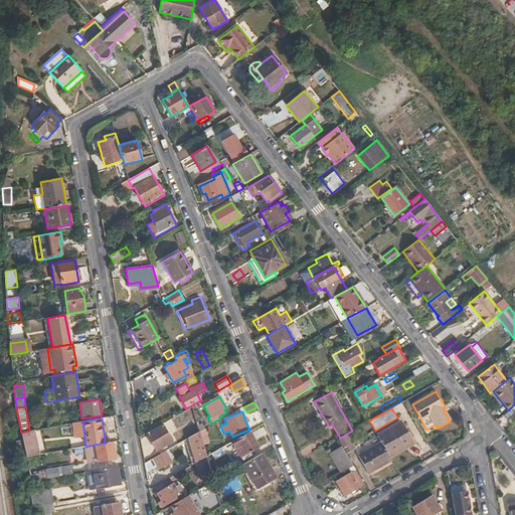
[(84,437),(82,421),(75,422),(76,438),(84,437)]
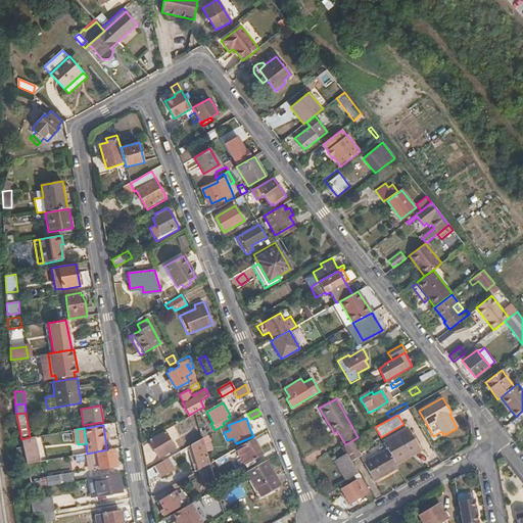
[(384,442),(387,448),(395,463),(419,448),(408,429),(384,442)]
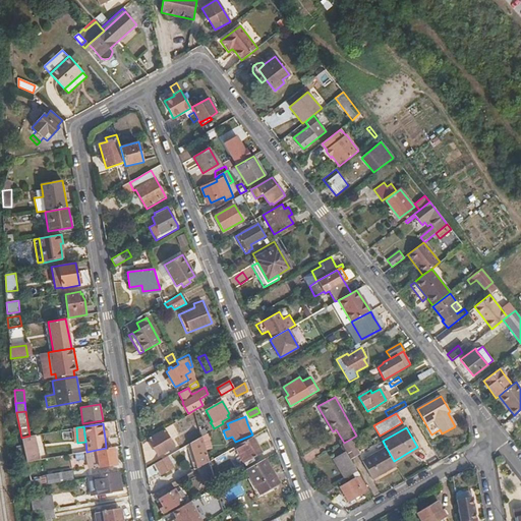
[(164,429),(148,440),(158,457),(174,447),(164,429)]
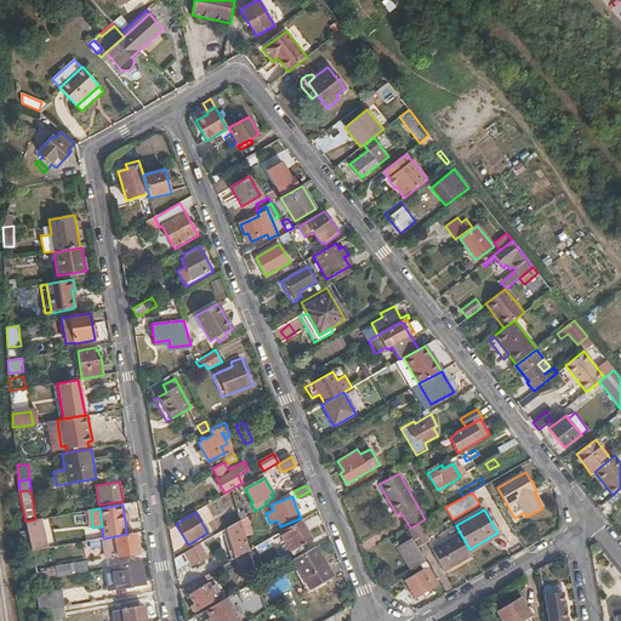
[(35,519),(26,522),(32,551),(47,547),(41,519),(35,519)]
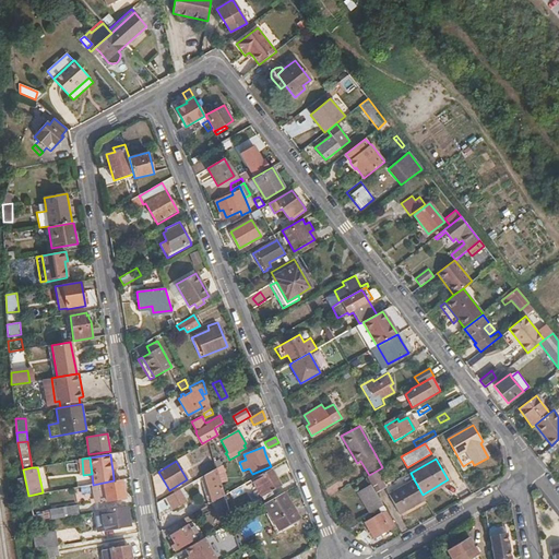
[(218,475),(216,468),(203,476),(204,479),(209,495),(205,496),(207,504),(211,503),(224,496),(221,484),(218,475)]
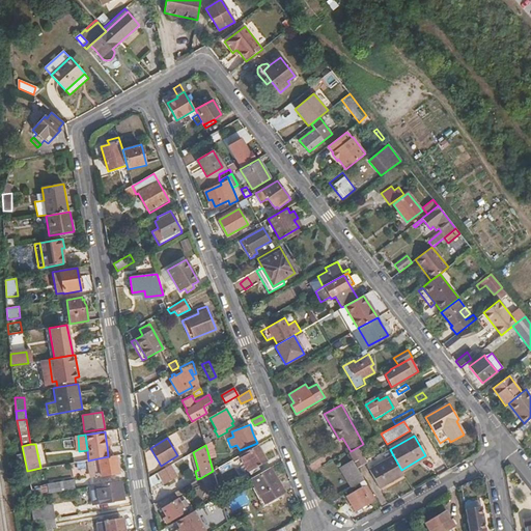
[(257,445),(238,456),(239,459),(240,458),(248,472),(254,469),(259,466),(267,462),(257,445)]
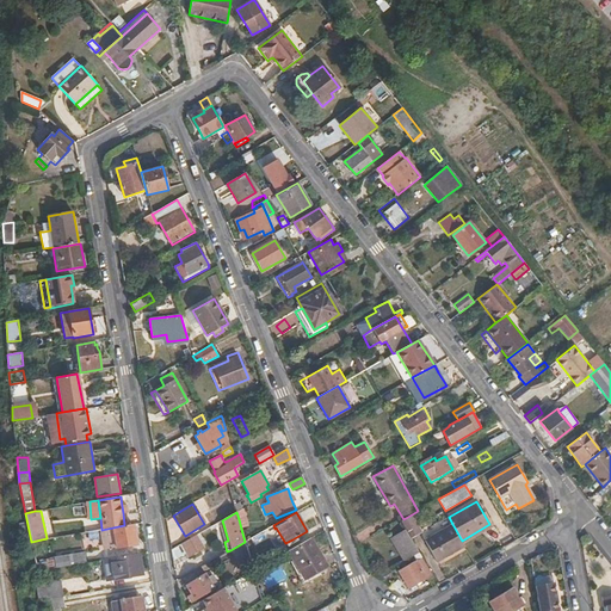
[(403,519),(401,520),(412,538),(423,532),(412,514),(403,519)]
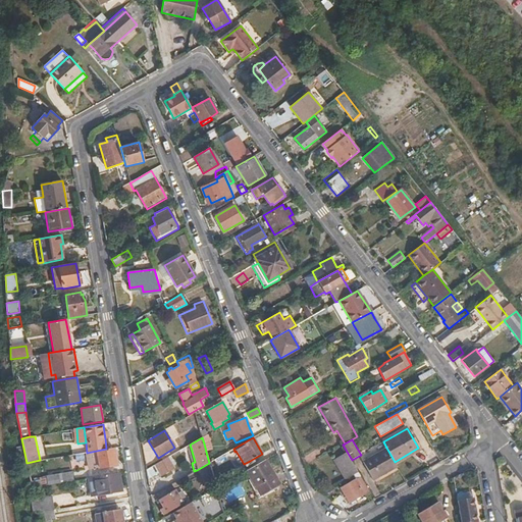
[(210,441),(204,444),(206,452),(212,450),(210,441)]
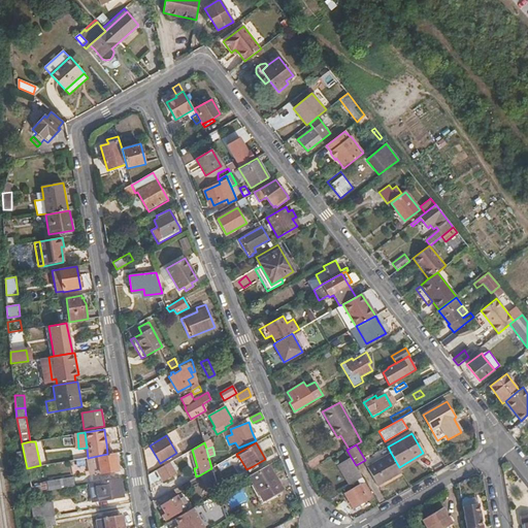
[(119,471),(116,453),(107,454),(88,458),(86,458),(89,475),(100,473),(100,474),(119,471)]
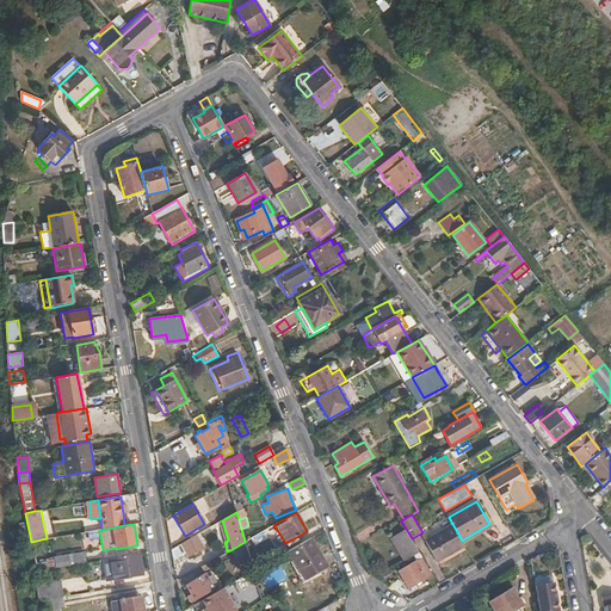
[(437,562),(464,547),(462,541),(452,524),(425,541),(437,562)]
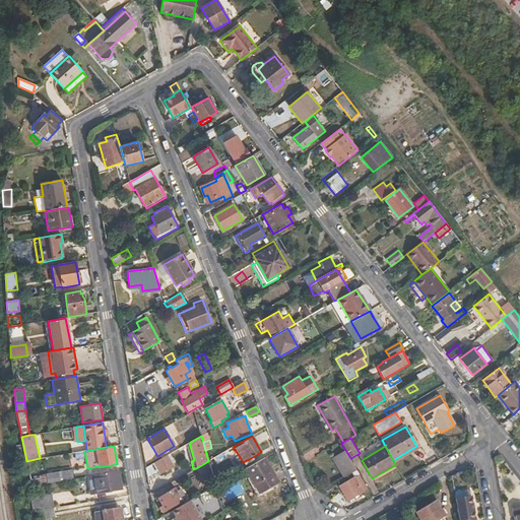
[(332,458),(343,477),(356,470),(344,451),(332,458)]
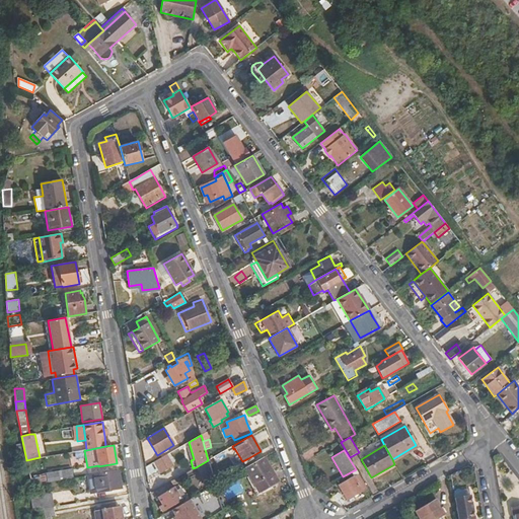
[(167,454),(153,462),(160,473),(170,468),(172,466),(174,466),(167,454)]
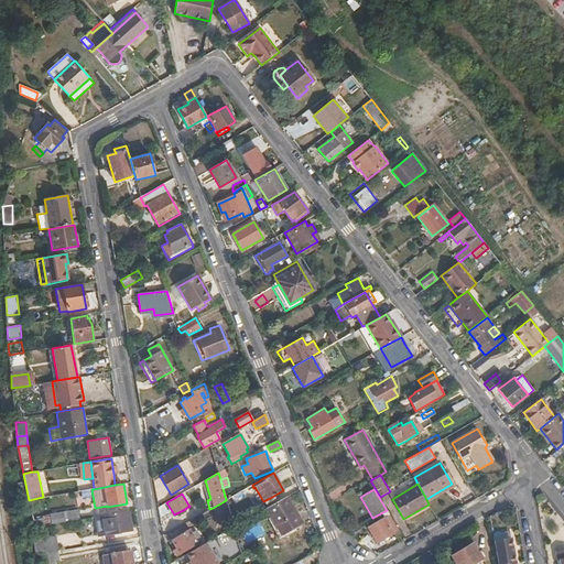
[(87,496),(79,498),(80,506),(88,505),(87,496)]
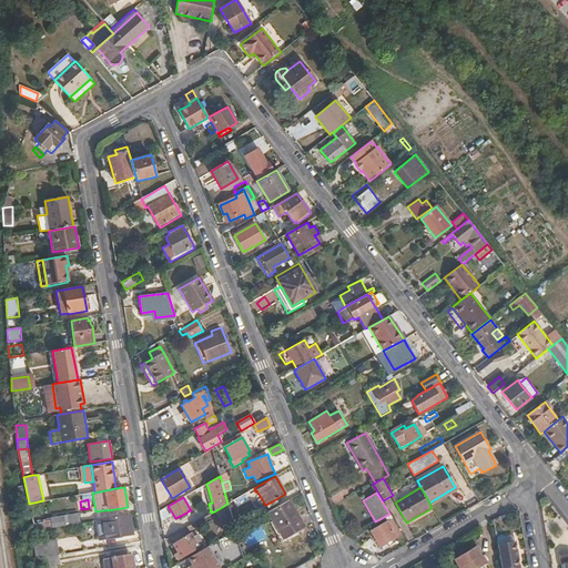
[(305,527),(290,500),(266,513),(283,540),(305,527)]
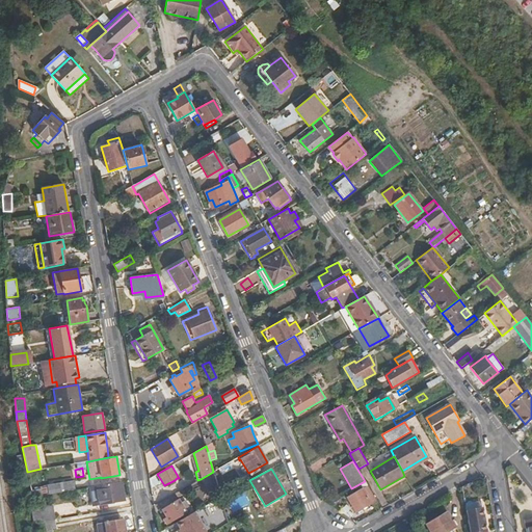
[(217,486),(213,472),(201,479),(208,491),(217,486)]
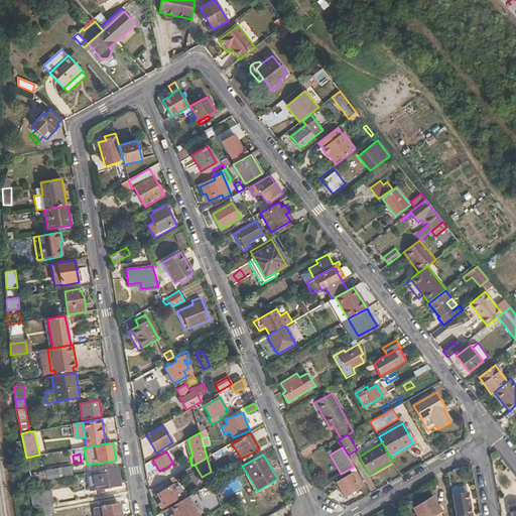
[(152,460),(145,464),(147,478),(159,471),(152,460)]
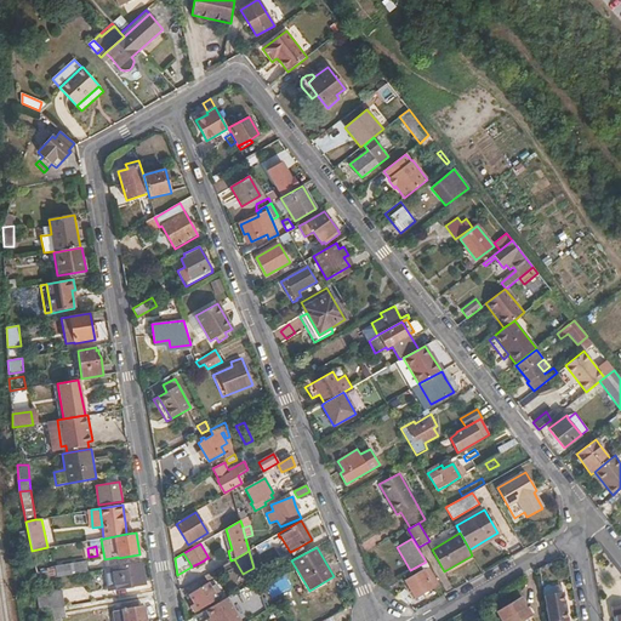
[(57,577),(87,573),(86,562),(55,567),(57,577)]
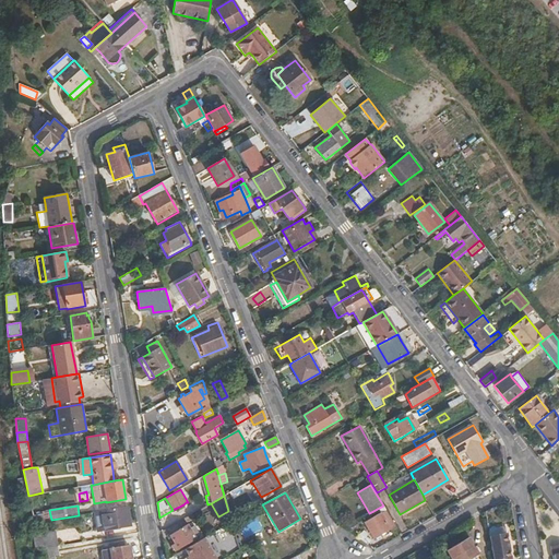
[(131,526),(128,507),(94,512),(97,532),(131,526)]
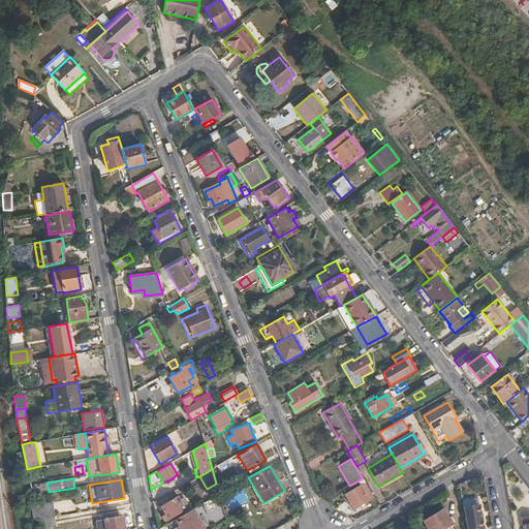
[(362,505),(374,497),(366,483),(345,495),(348,501),(356,497),(362,505)]
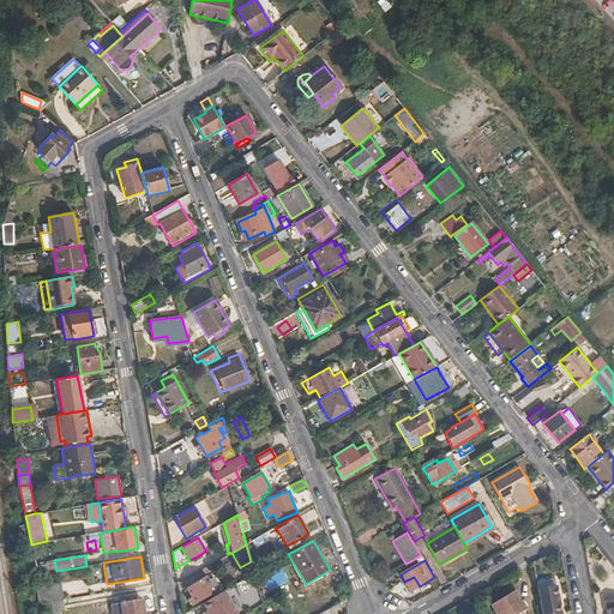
[(253,569),(251,561),(240,567),(244,575),(251,571),(253,569)]
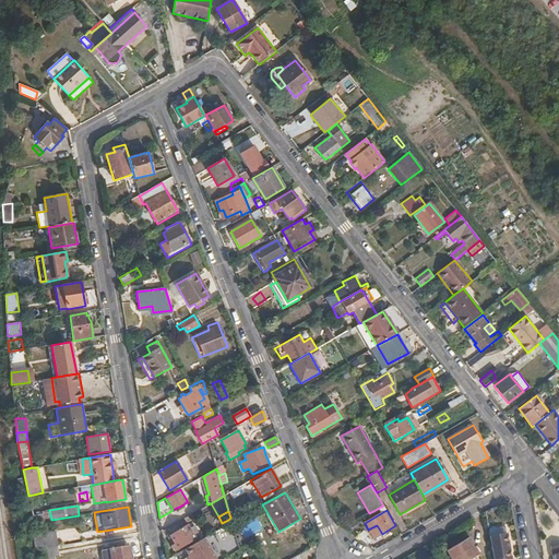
[(43,513),(32,515),(34,523),(44,521),(43,513)]
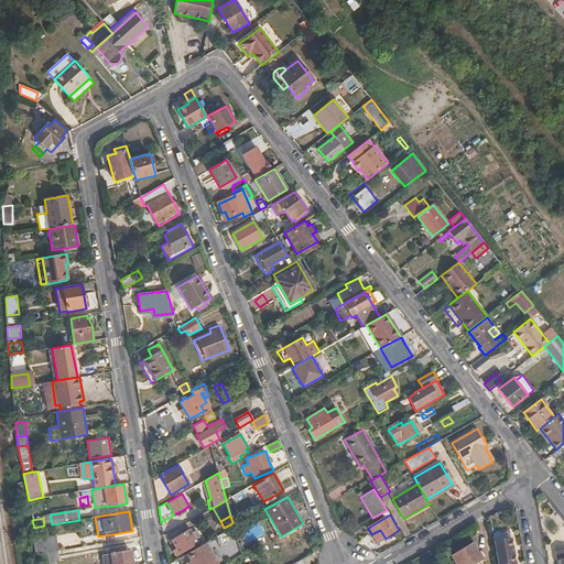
[(228,530),(231,541),(237,539),(235,528),(234,527),(228,530)]
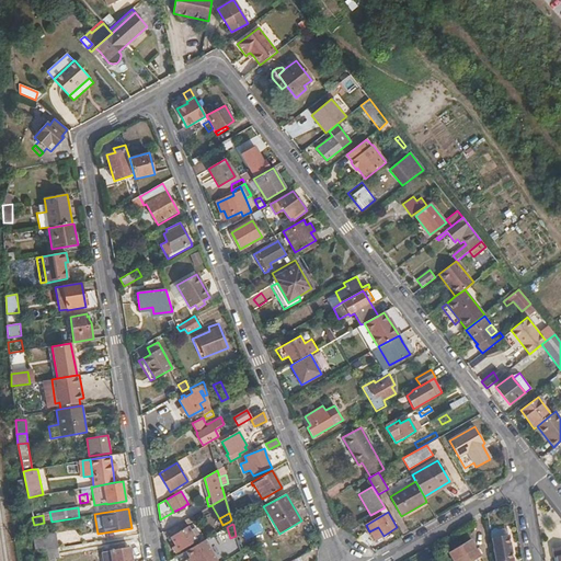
[(189,526),(170,538),(174,546),(171,548),(175,554),(197,541),(189,526)]
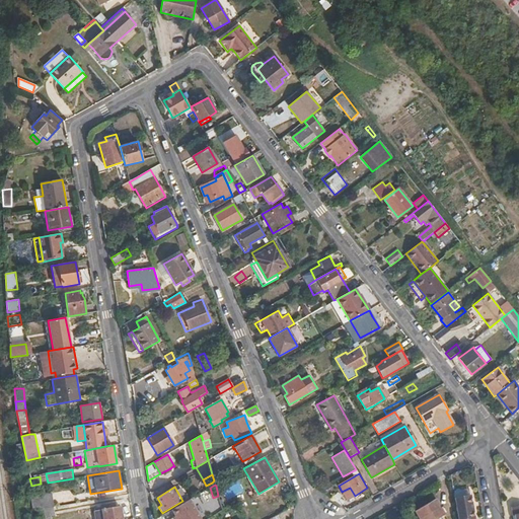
[(54,507),(52,492),(33,495),(36,510),(54,507)]
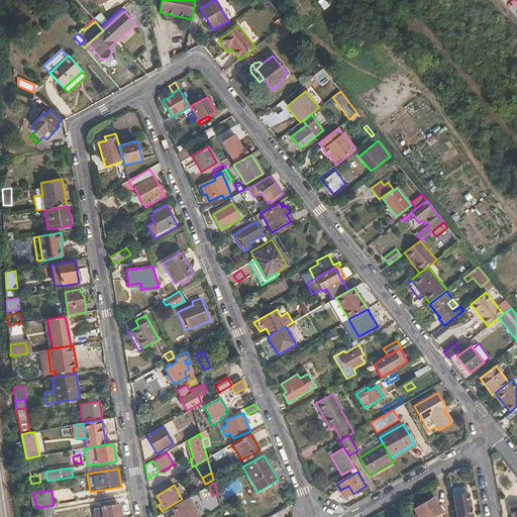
[(453,496),(455,516),(473,516),(469,493),(453,496)]
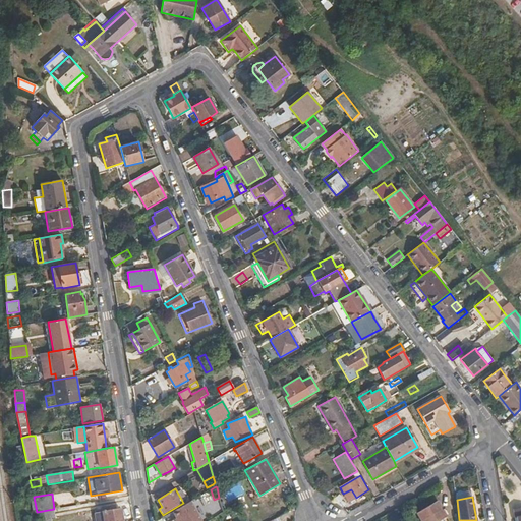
[(203,520),(190,501),(172,512),(176,518),(177,520),(203,520)]
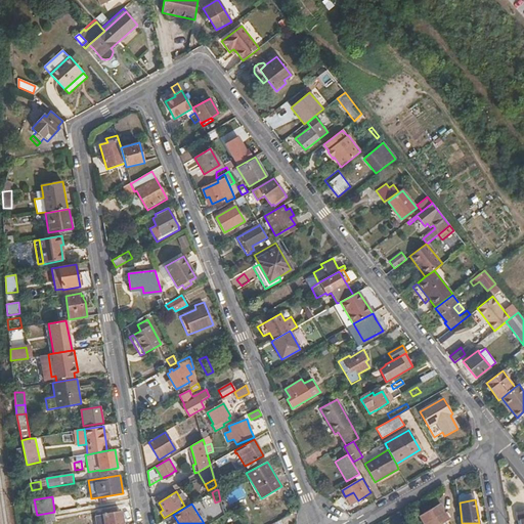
[(425,514),(423,516),(427,523),(430,523),(431,523),(430,523),(441,523),(449,520),(440,504),(425,513),(425,514)]
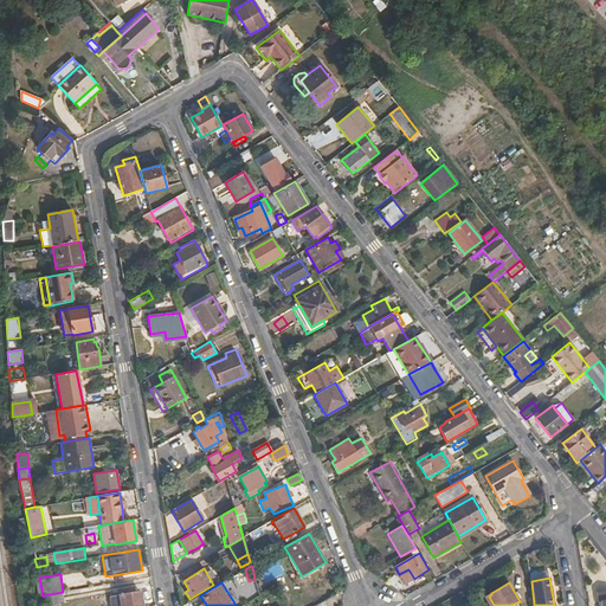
[(110,605),(142,605),(140,591),(135,592),(134,587),(118,590),(120,595),(109,597),(110,605)]
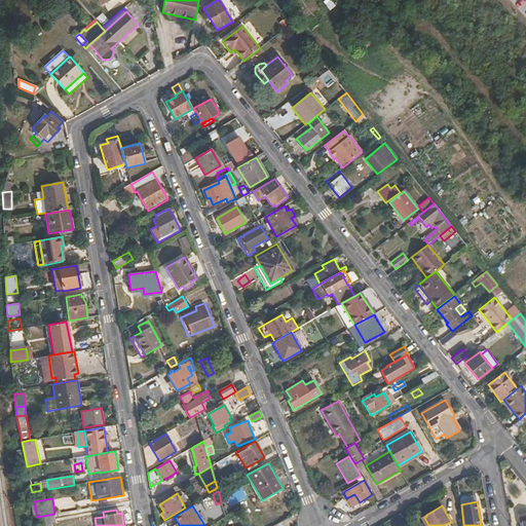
[(55,523),(54,514),(37,517),(38,525),(51,525),(51,523),(55,523)]
